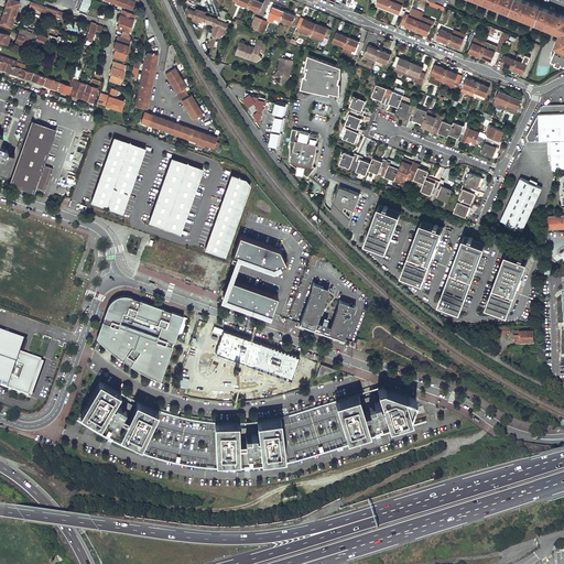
[(8,0),(4,10),(15,13),(20,1),(17,0),(8,0)]
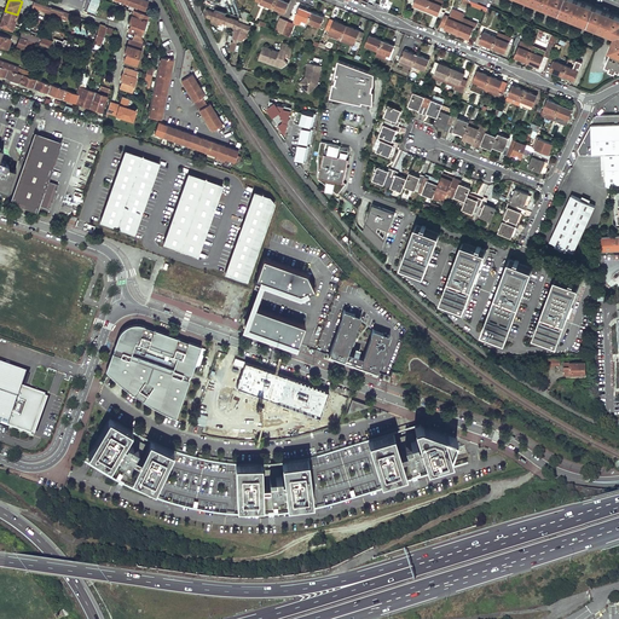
[(32,0),(30,5),(51,11),(50,13),(64,18),(65,12),(32,0)]
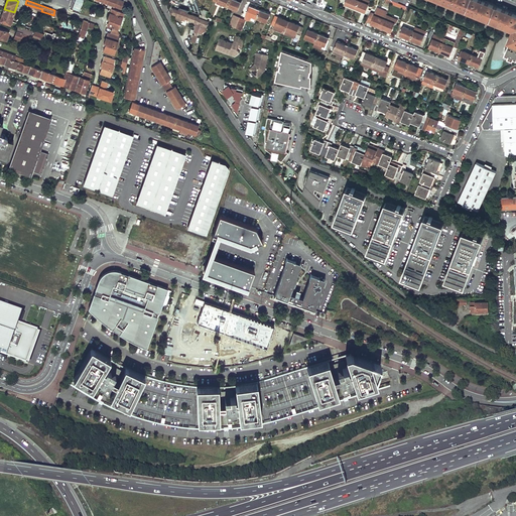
[(235,0),(229,0),(227,6),(237,10),(240,2),(235,0)]
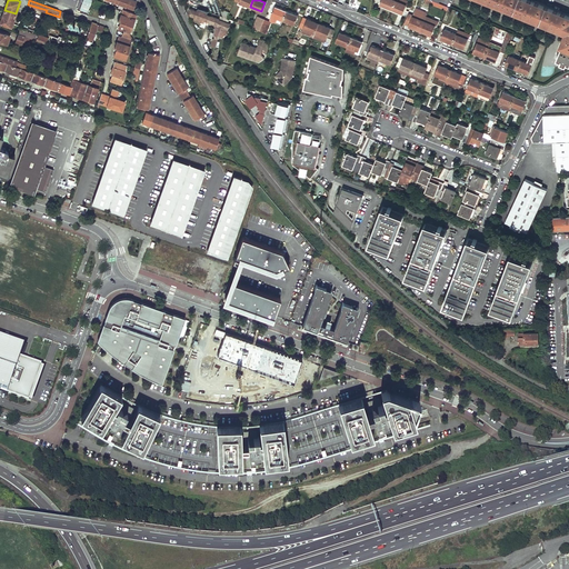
[(381,0),(380,5),(392,9),(396,0),(395,0),(381,0)]
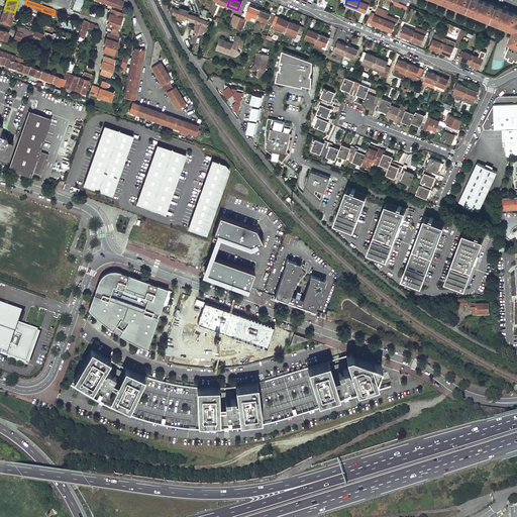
[(359,0),(356,8),(367,12),(370,4),(359,0)]
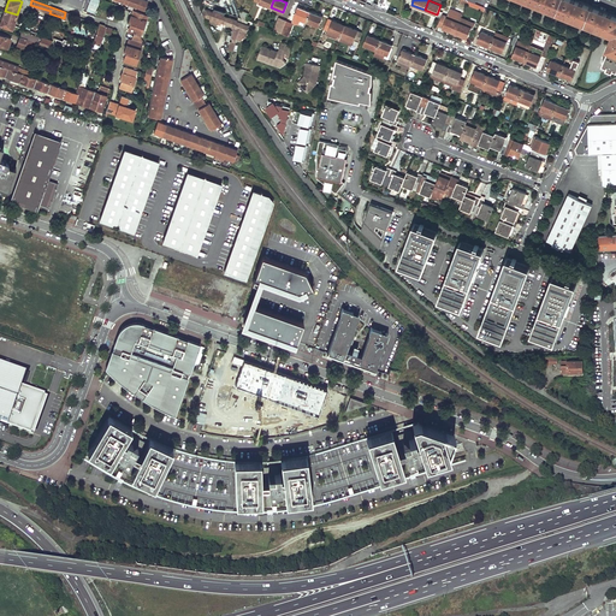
[(615,17),(570,0),(528,0),(614,34),(608,49),(602,65),(606,66),(605,69),(612,71),(612,69),(615,70),(615,17)]
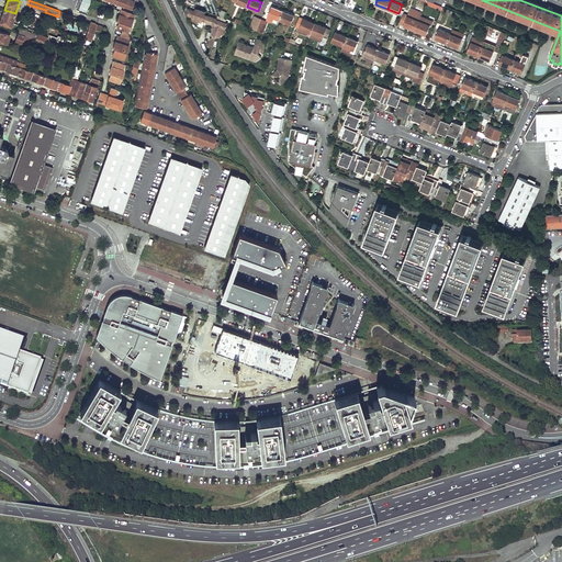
[(434,3),(427,1),(426,4),(441,11),(442,8),(434,3)]
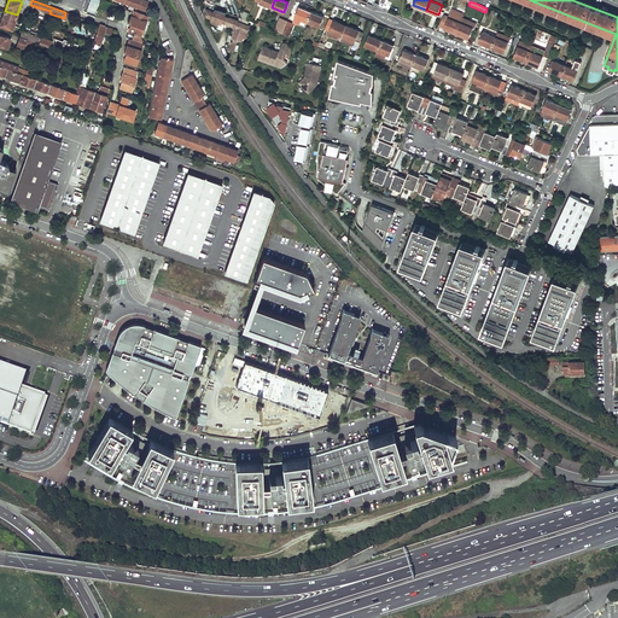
[(298,7),(292,22),(304,27),(307,22),(310,12),(298,7)]
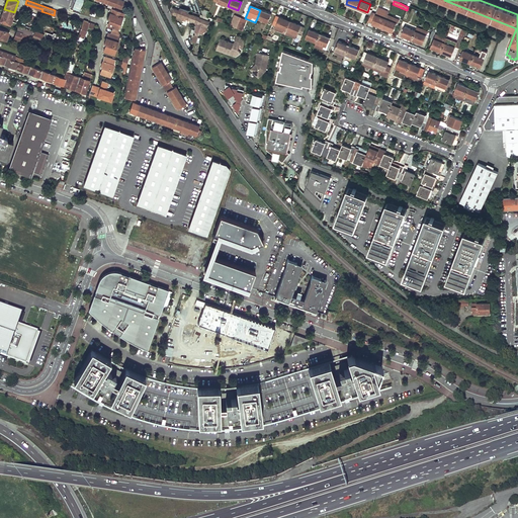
[(206,16),(208,11),(199,7),(202,15),(206,16)]
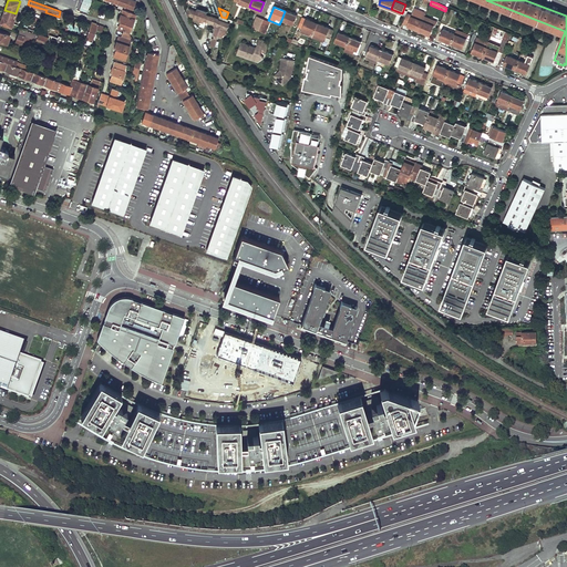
[(121,21),(119,28),(130,32),(136,14),(122,9),(119,20),(121,21)]
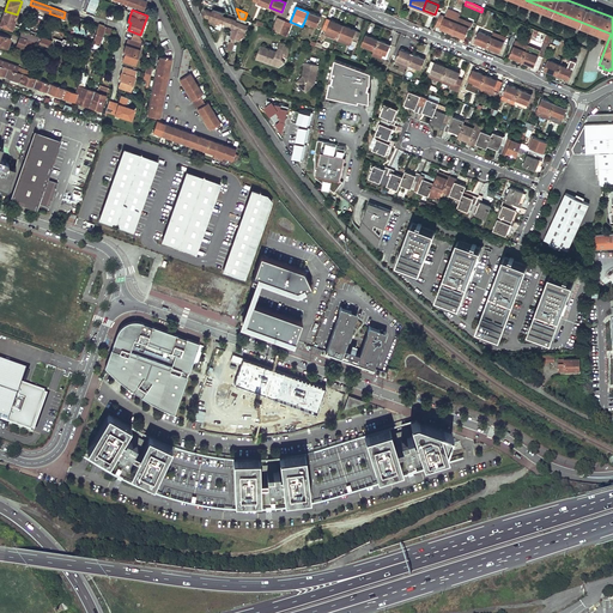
[(205,12),(204,16),(205,17),(224,24),(226,17),(222,16),(222,13),(217,12),(216,13),(205,10),(205,12)]
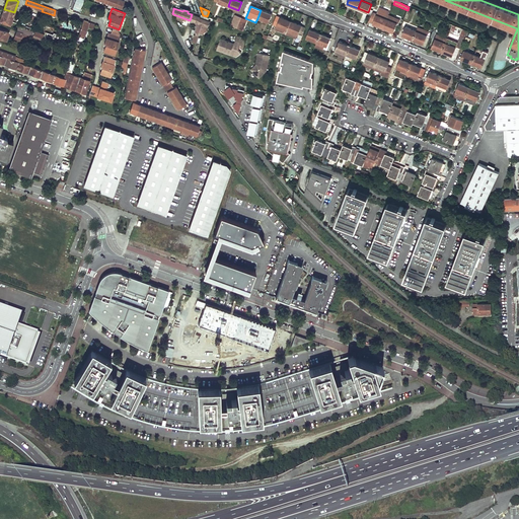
[(0,19),(0,20),(10,24),(14,12),(4,9),(0,19)]
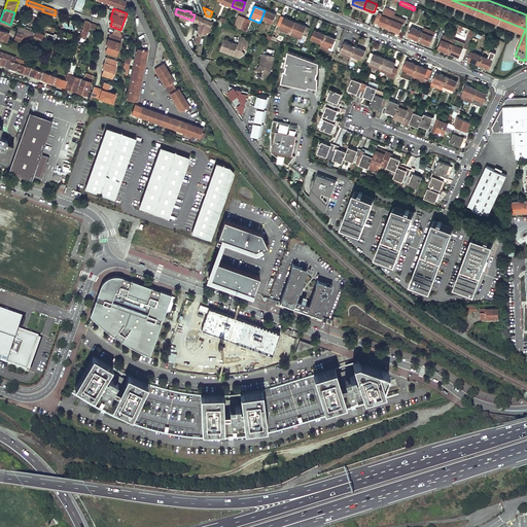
[(265,10),(261,19),(272,23),(275,14),(265,10)]
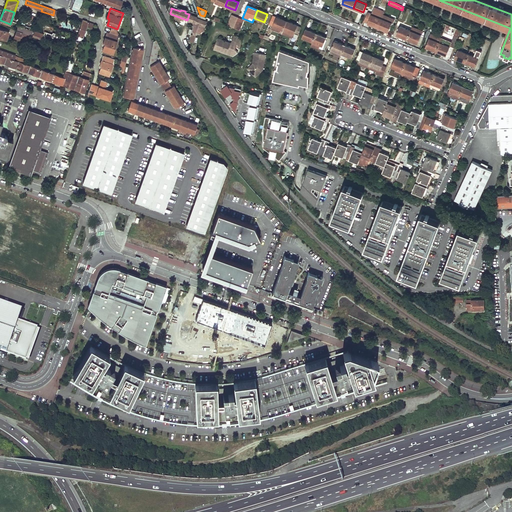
[(373,11),(368,23),(378,27),(383,15),(373,11)]
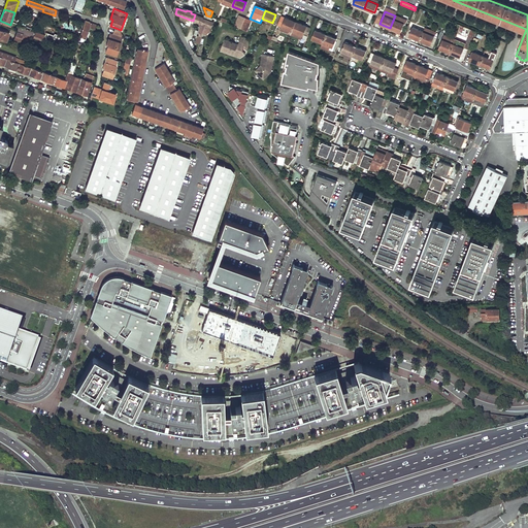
[(195,14),(193,21),(198,23),(200,23),(201,18),(200,17),(195,14)]
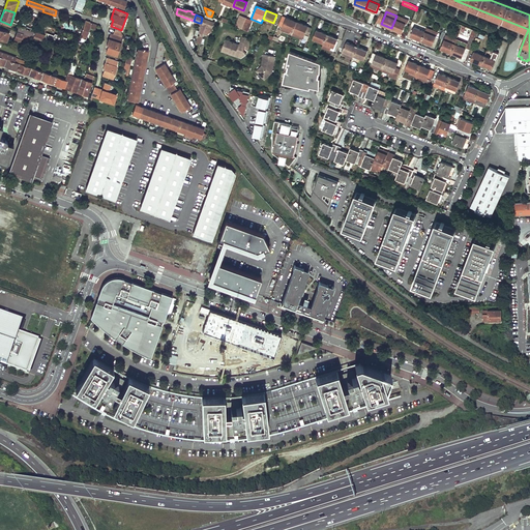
[(239,15),(235,26),(241,28),(245,18),(239,15)]
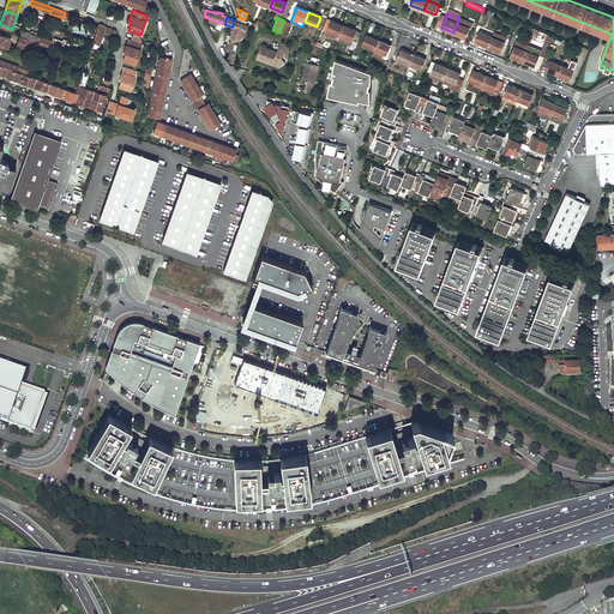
[(459,18),(453,32),(467,38),(471,29),(467,26),(469,22),(459,18)]
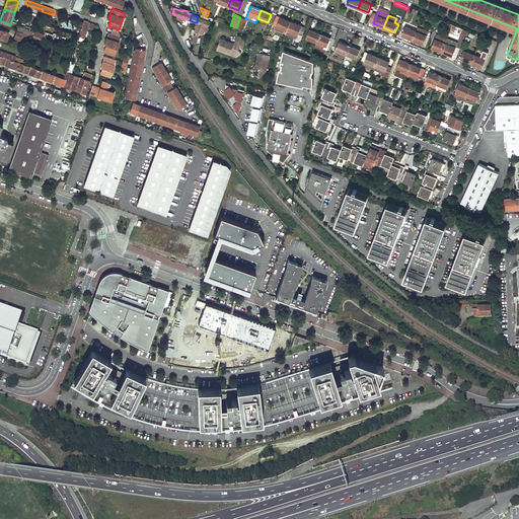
[(277,25),(277,26),(287,30),(290,22),(280,18),(275,16),(272,23),(277,25)]
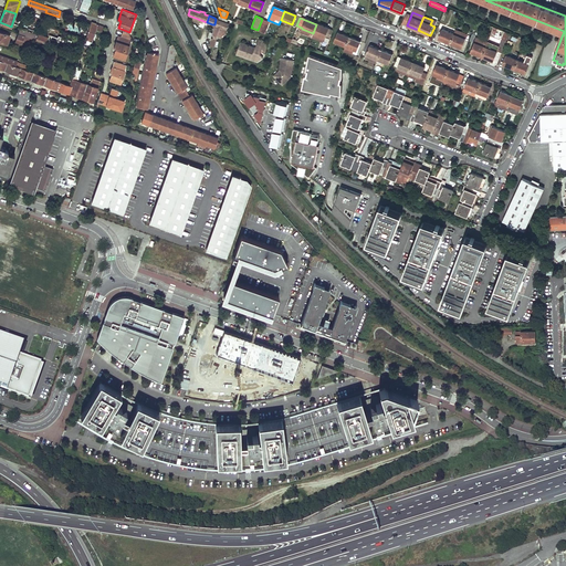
[(216,19),(215,24),(221,28),(219,33),(224,35),(229,23),(224,22),(216,19)]
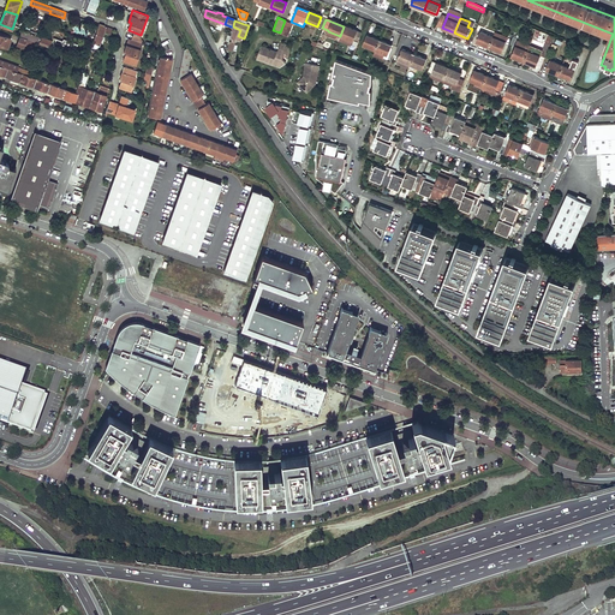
[(285,21),(280,33),(288,36),(292,24),(285,21)]
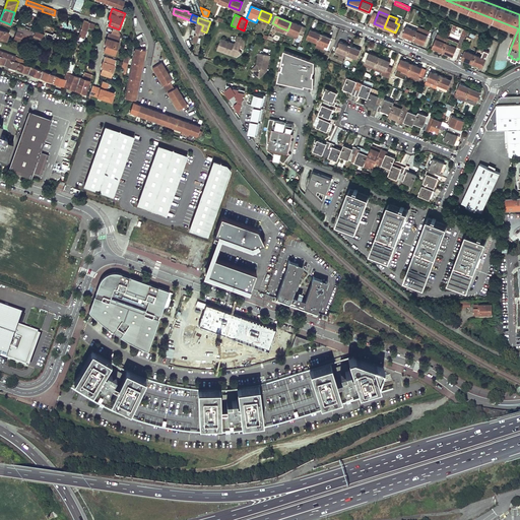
[(79,35),(84,37),(89,25),(94,27),(95,23),(89,21),(89,20),(84,18),(79,35)]
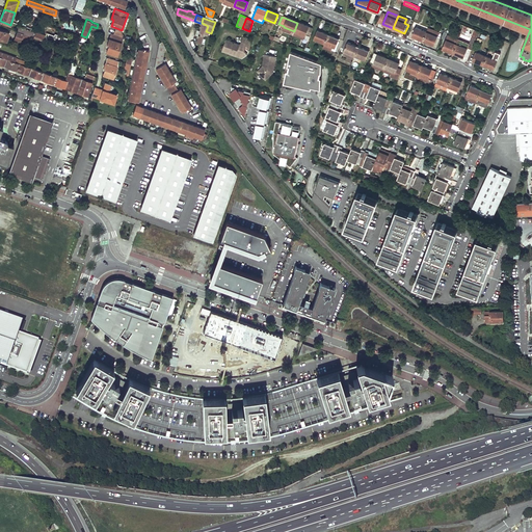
[(297,23),(294,31),(304,35),(304,34),(309,36),(312,29),(297,23)]
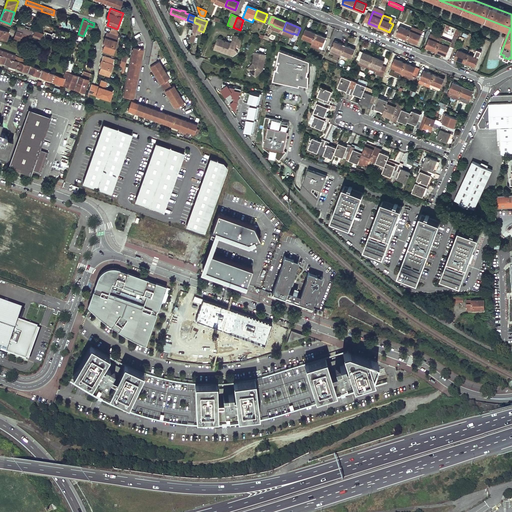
[(18,30),(30,34),(32,30),(19,25),(17,30),(18,30)]
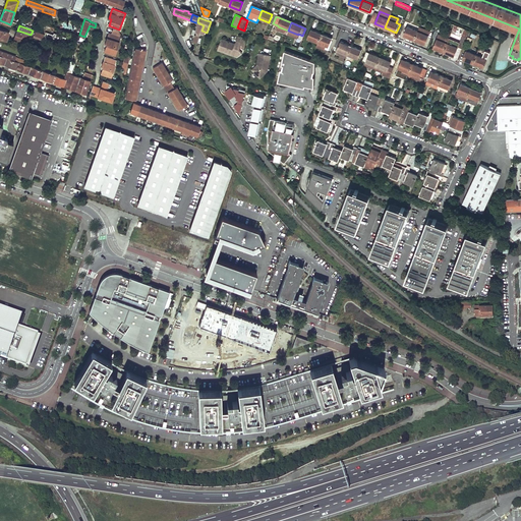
[(420,26),(418,32),(428,36),(430,32),(420,26)]
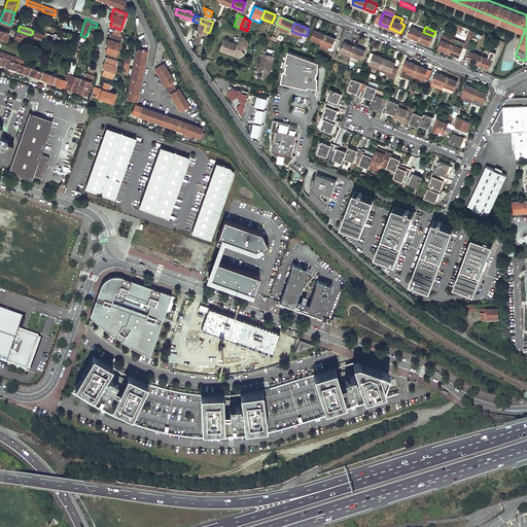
[(413,28),(409,36),(419,40),(423,32),(413,28)]
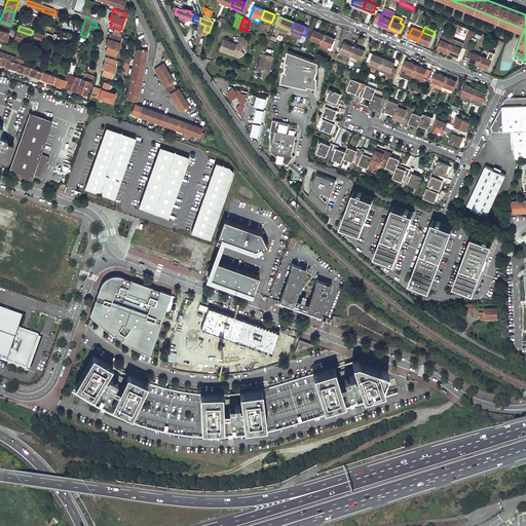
[(0,38),(6,40),(9,33),(0,29),(0,38)]
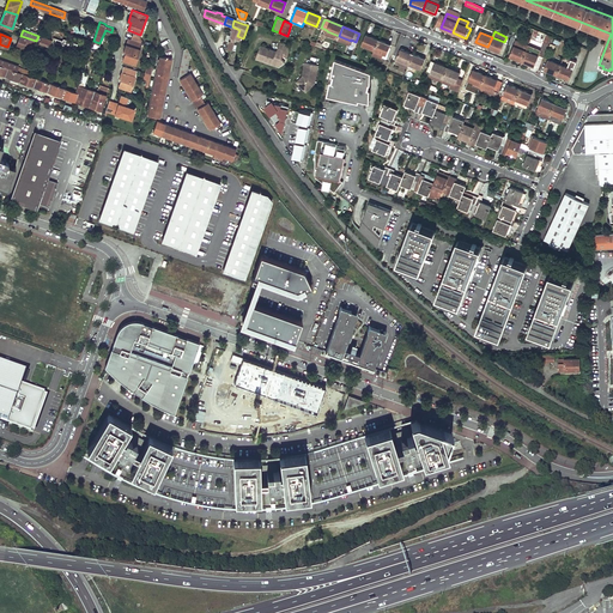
[(319,35),(315,46),(320,48),(325,36),(319,35)]
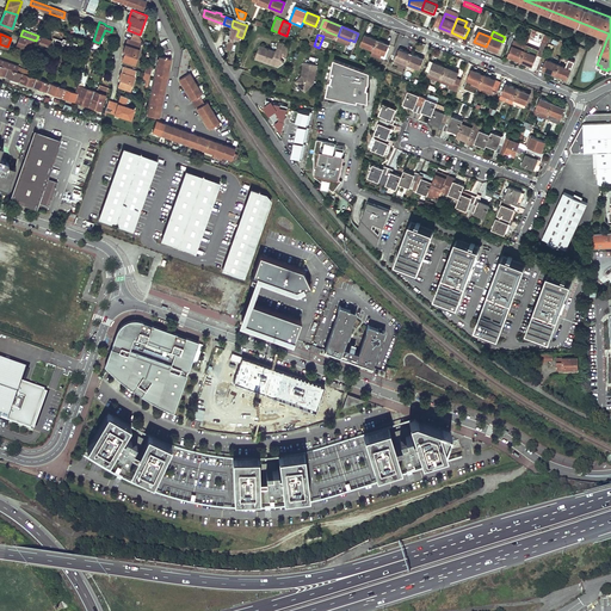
[(363,35),(359,44),(372,50),(376,41),(363,35)]
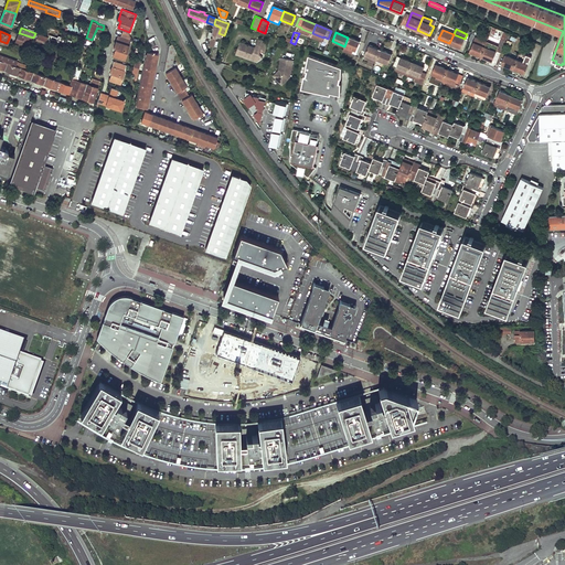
[(20,33),(17,42),(24,44),(25,41),(33,43),(34,39),(33,38),(20,33)]
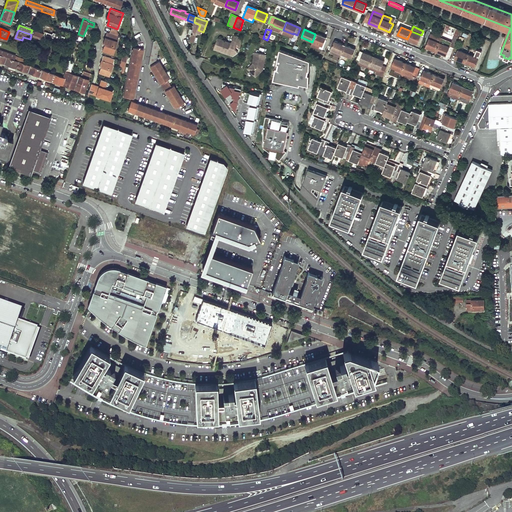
[(34,31),(33,35),(45,39),(46,37),(43,36),(44,33),(35,30),(34,31)]
